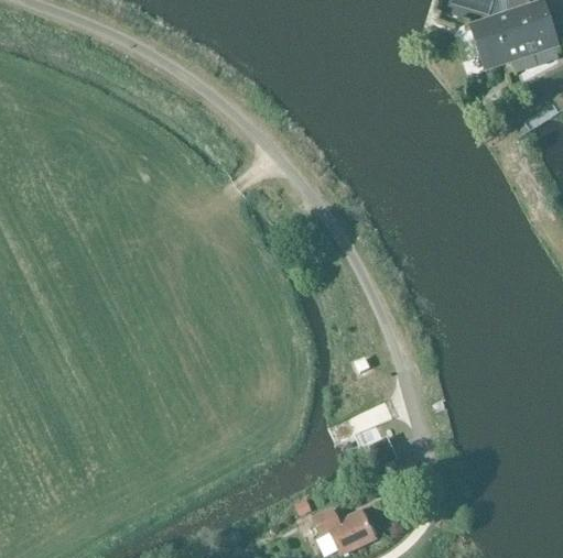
[(507,0),(508,10),(468,24),(485,72),(511,63),(510,61),(559,44),(544,1),(531,4),(531,0),(507,0)]
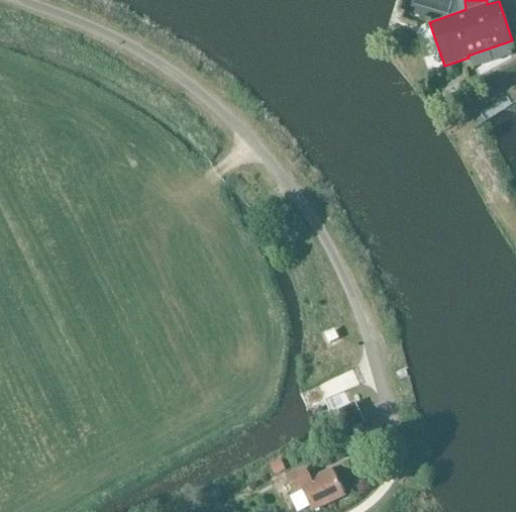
[(326,331),(330,340),(339,336),(334,327),(326,331)]
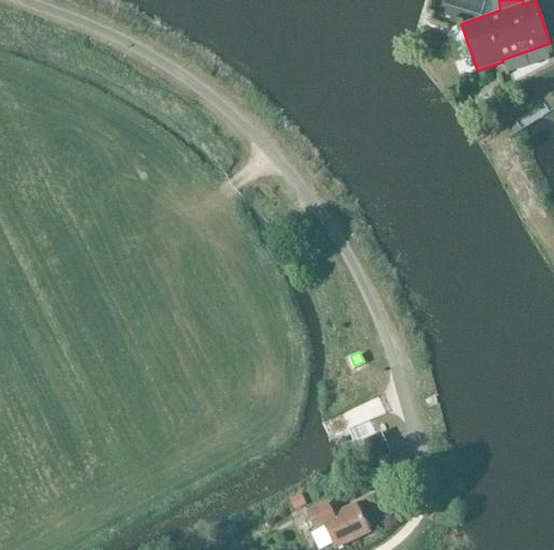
[(365,422),(371,434),(378,430),(373,418),(365,422)]
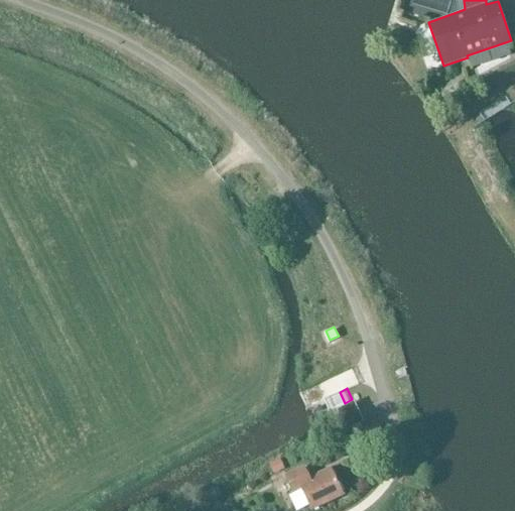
[(363,403),(360,409),(364,417),(371,418),(374,412),(370,404),(363,403)]
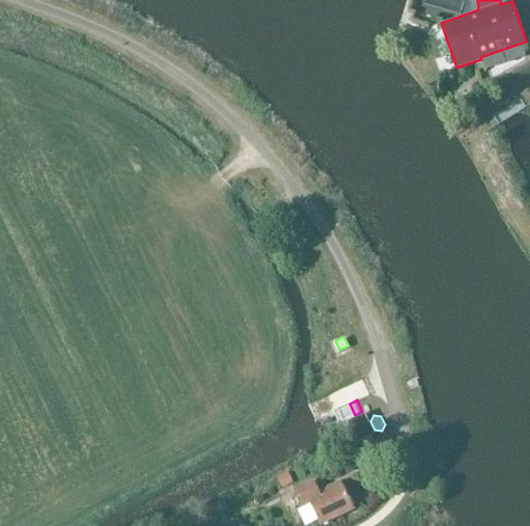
[(356,508),(342,478),(319,489),(314,478),(295,489),(303,507),(311,503),(322,525),(356,508)]
